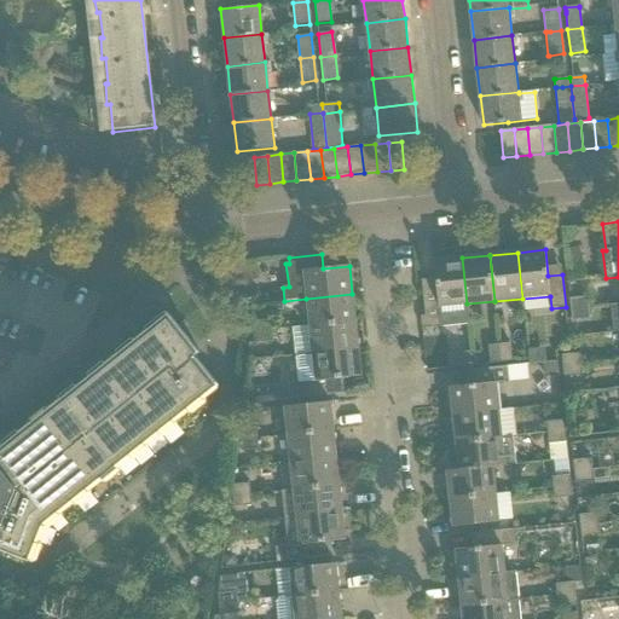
[(467,304),(462,258),(434,261),(437,288),(422,289),(426,322),(440,320),(441,327),(469,324),(467,304)]
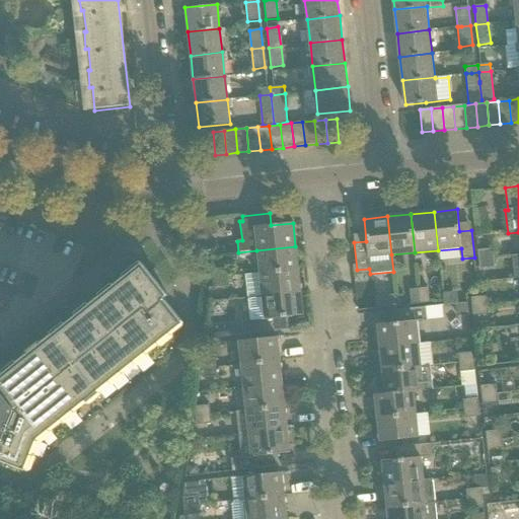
[(256,250),(260,274),(298,269),(295,246),(256,250)]
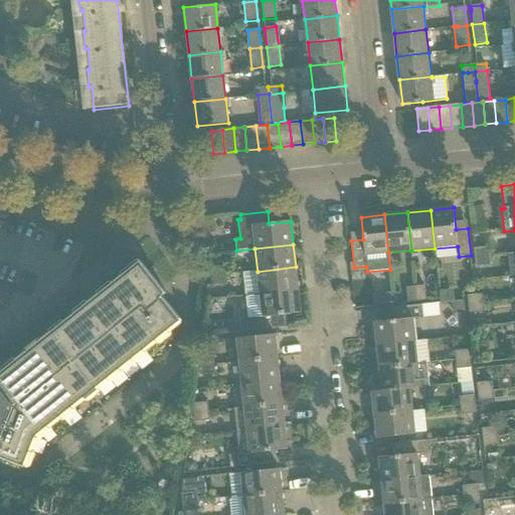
[(474,248),(475,258),(490,256),(489,247),(474,248)]
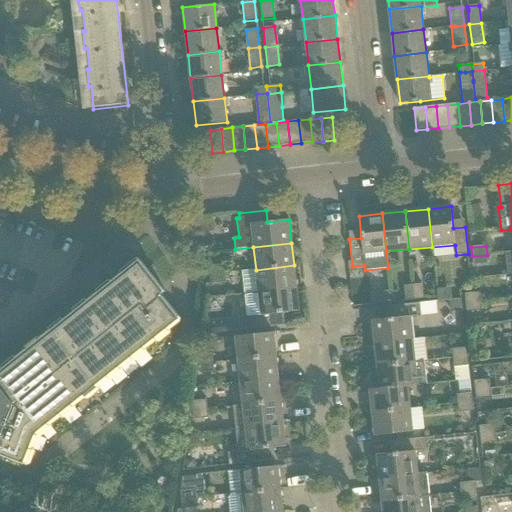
[(487,255),(472,256),(473,265),(488,264),(487,255)]
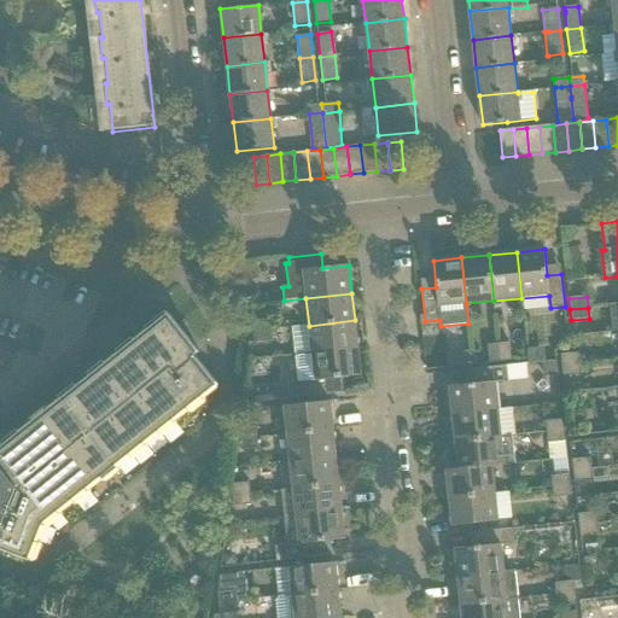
[(0,453),(0,548),(28,560),(42,522),(216,383),(188,348),(193,344),(172,318),(0,453)]
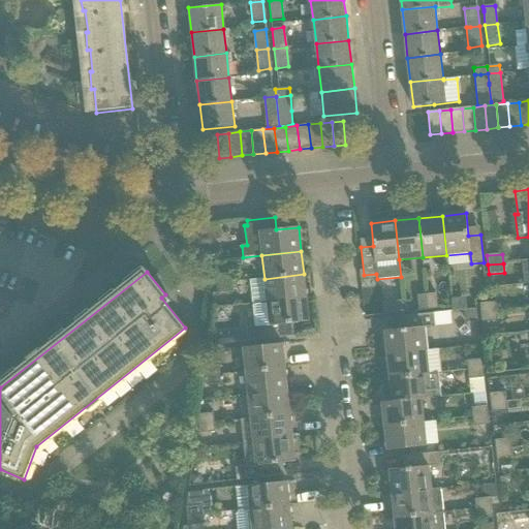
[(216,275),(217,284),(231,282),(230,273),(216,275)]
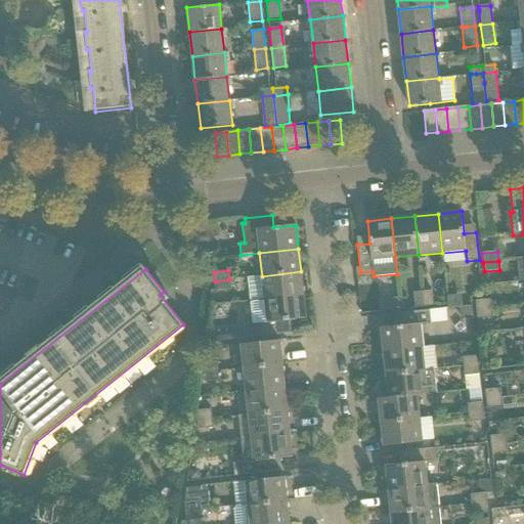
[(262,276),(264,299),(303,295),(301,271),(262,276)]
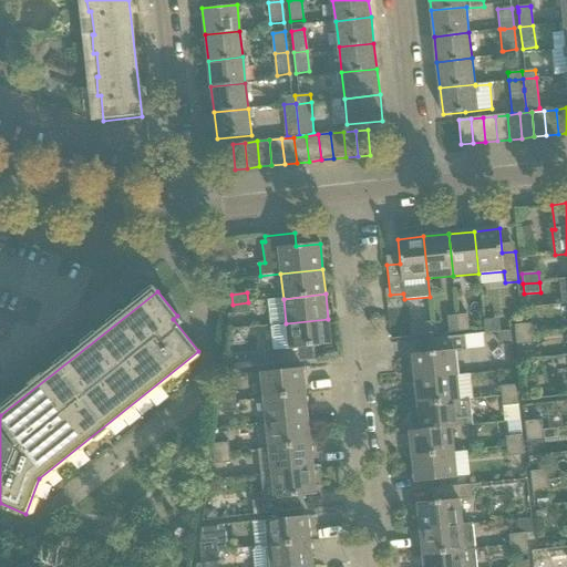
[(248,302),(233,305),(234,315),(249,312),(248,302)]
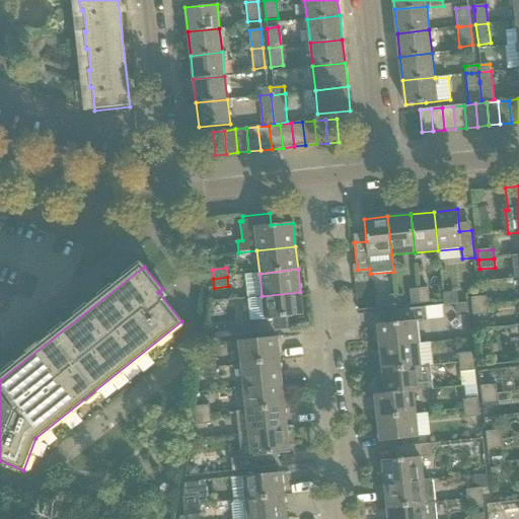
[(427,288),(419,289),(421,304),(429,303),(427,288)]
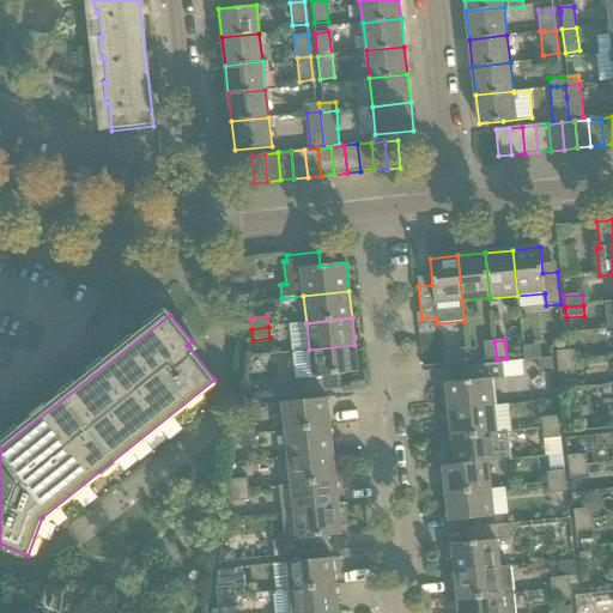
[(497,359),(495,341),(484,343),(485,360),(497,359)]
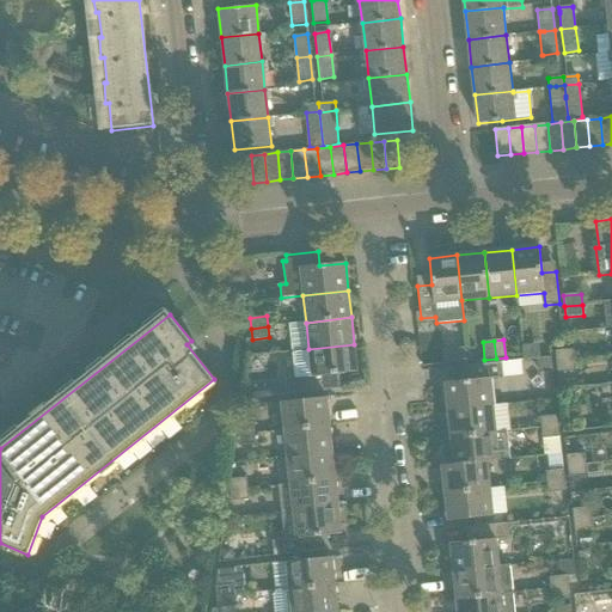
[(354,344),(308,349),(292,352),(295,379),(286,380),(287,395),(332,390),(331,375),(357,373),(354,344)]
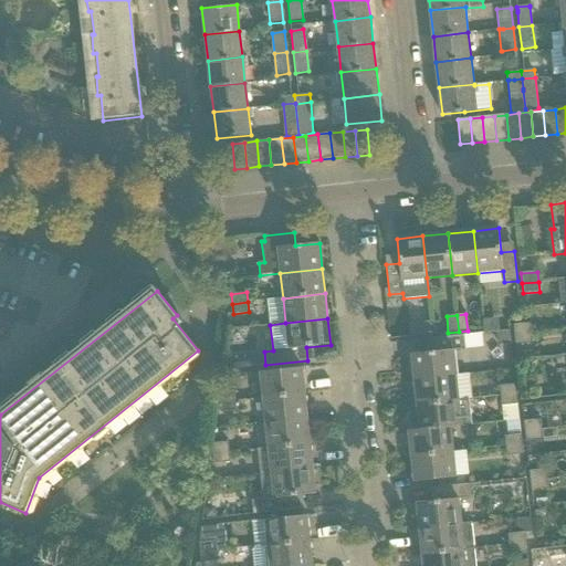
[(514,324),(513,324),(514,335),(516,335),(531,333),(530,322),(514,324)]
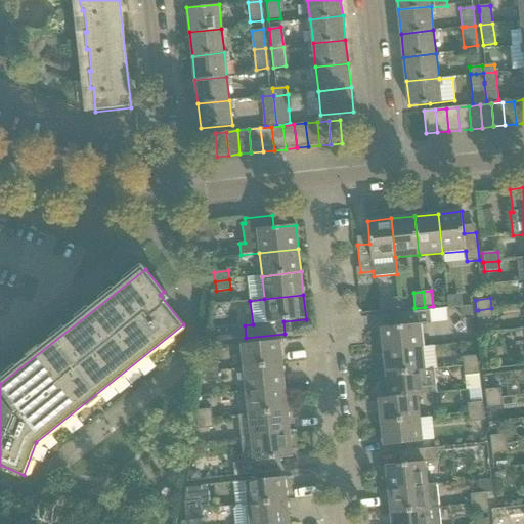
[(472,306),(460,307),(461,320),(473,319),(472,306)]
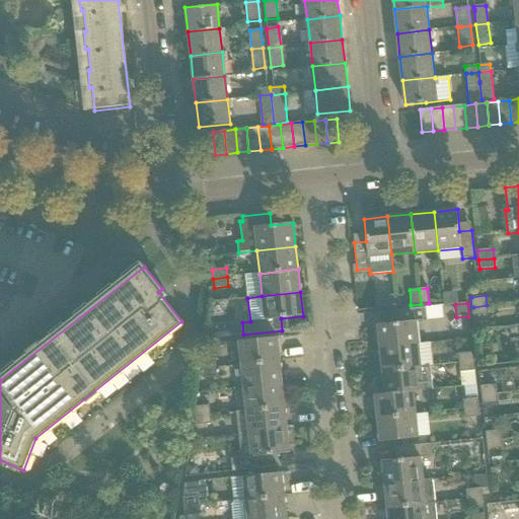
[(473,307),(471,307),(472,315),(473,315),(474,315),(488,313),(487,305),(473,307)]
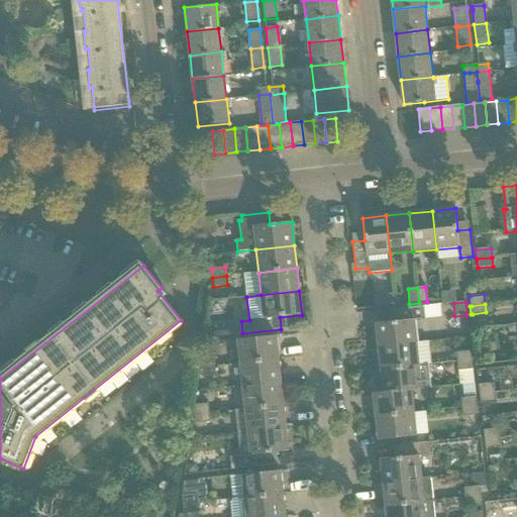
[(376,324),(378,347),(416,342),(414,320),(425,318),(424,306),(396,309),(398,321),(376,324)]
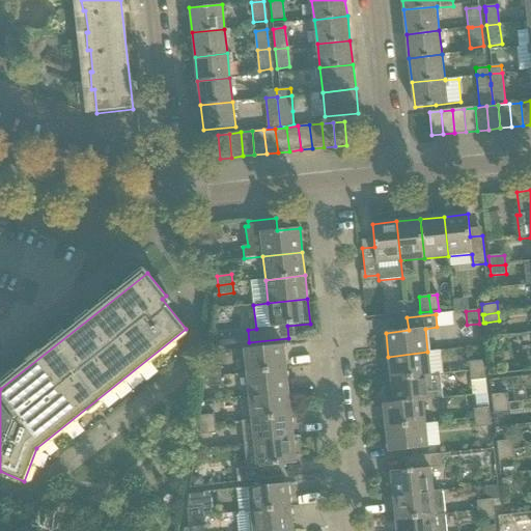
[(244,350),(247,373),(285,369),(283,345),(244,350)]
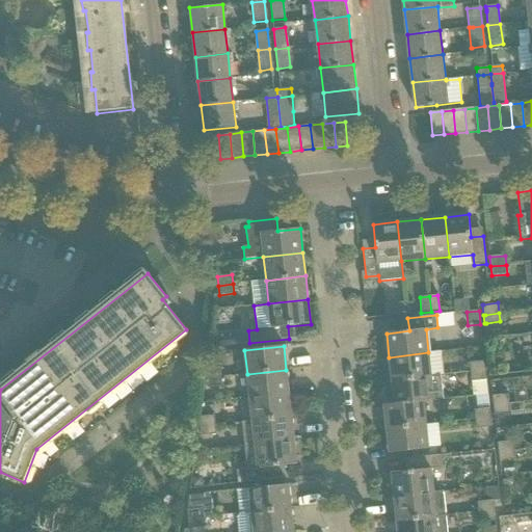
[(389,357),(392,380),(431,376),(428,352),(389,357)]
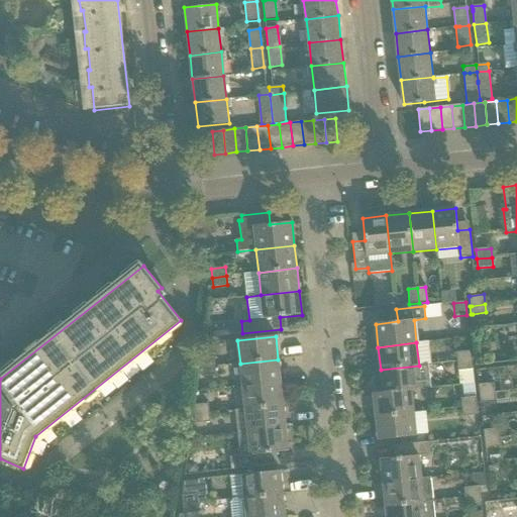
[(471,350),(455,352),(456,362),(457,362),(458,362),(459,362),(472,359),(471,350)]
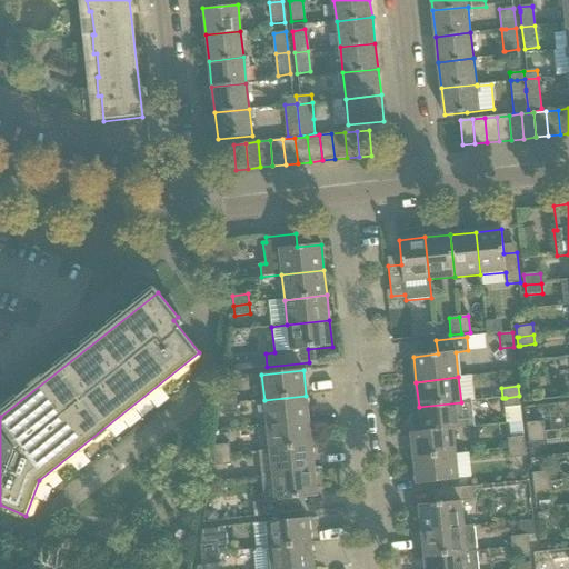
[(237,403),(236,392),(220,395),(221,405),(237,403)]
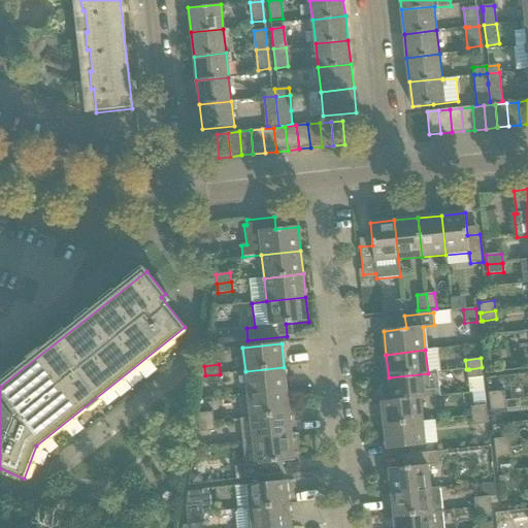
[(245,371),(248,395),(287,390),(284,367),(245,371)]
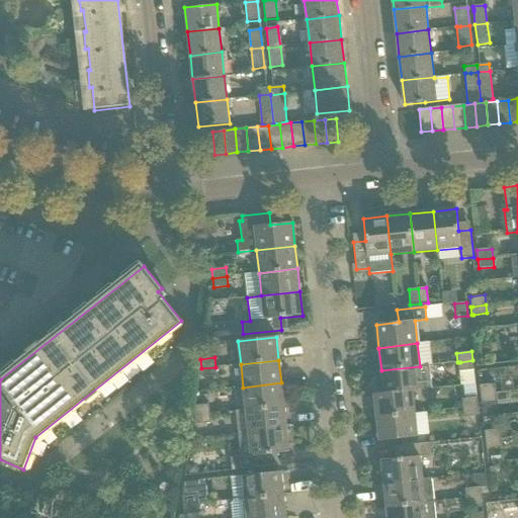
[(458,362),(457,362),(458,371),(459,371),(461,371),(473,369),(472,360),(460,362),(459,362),(458,362)]
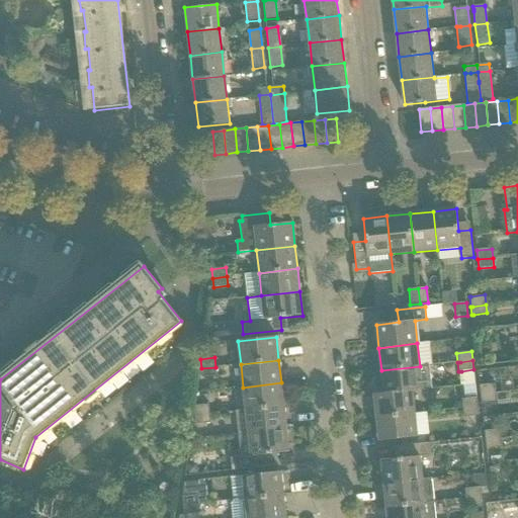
[(376,385),(377,394),(412,391),(431,389),(429,365),(420,366),(381,370),(382,385),(376,385)]
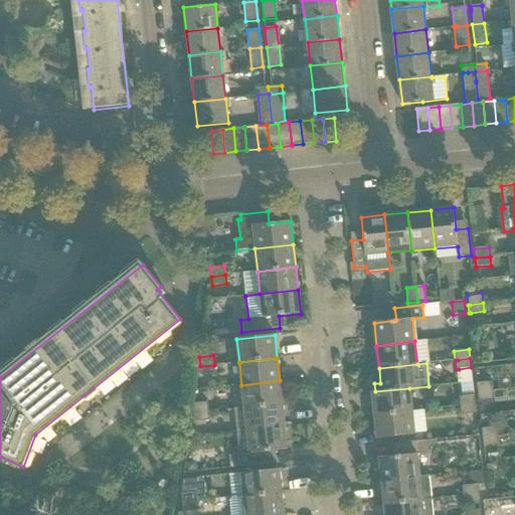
[(200,366),(201,375),(215,373),(214,365),(200,366)]
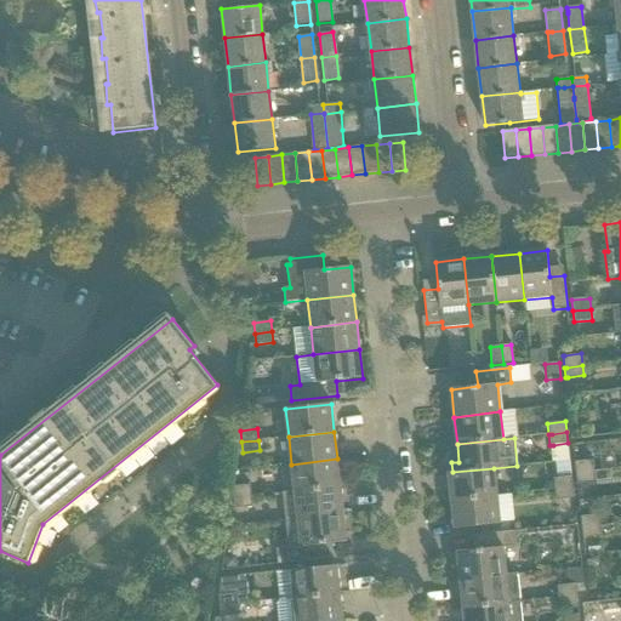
[(291,465),(295,491),(340,486),(337,459),(291,465)]
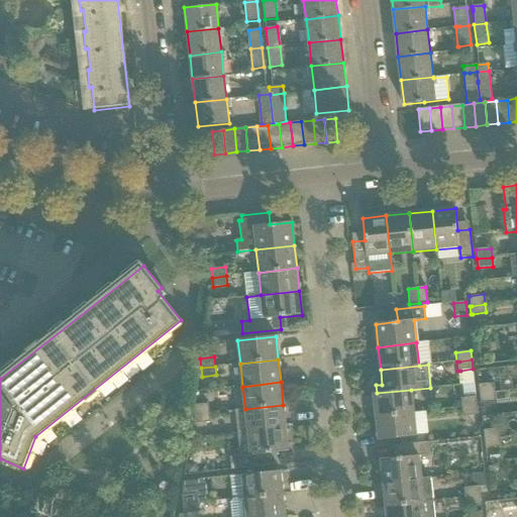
[(494,392),(493,383),(479,385),(480,393),(494,392)]
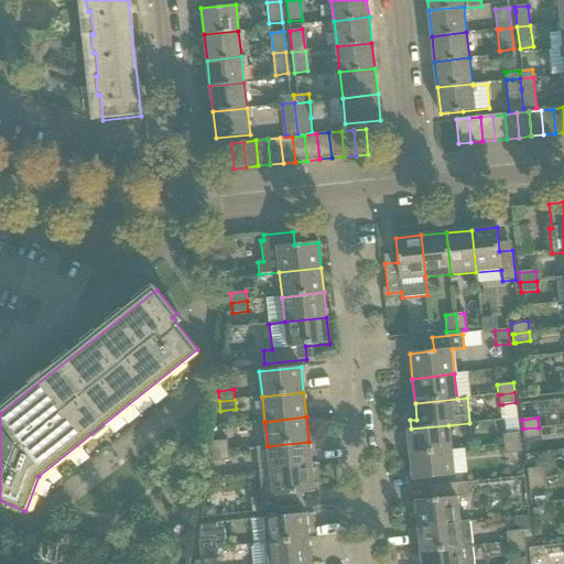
[(411,429),(407,430),(410,455),(452,451),(449,431),(448,426),(448,425),(411,429)]
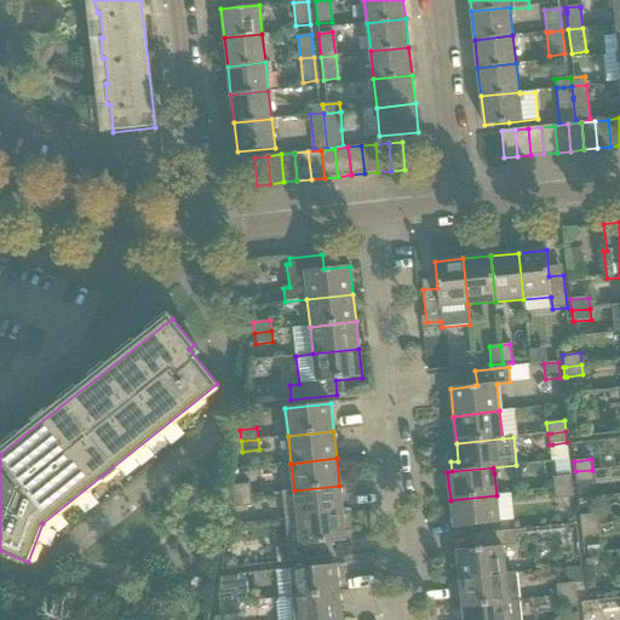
[(575,471),(577,483),(593,481),(592,470),(575,471)]
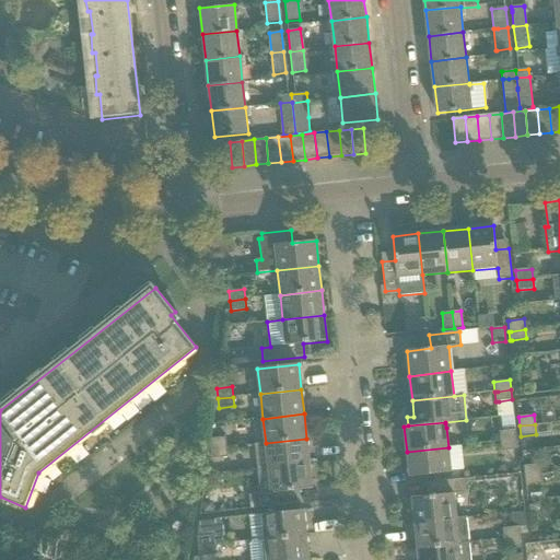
[(501,432),(499,432),(500,441),(501,441),(504,441),(516,440),(515,430),(502,431),(501,432)]
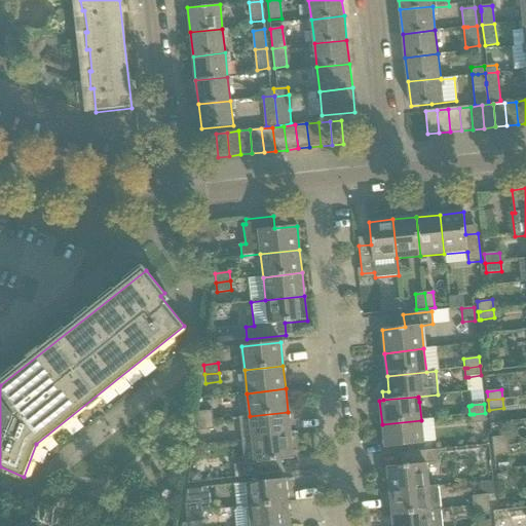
[(197,412),(196,412),(197,422),(198,422),(213,420),(212,411),(197,412)]
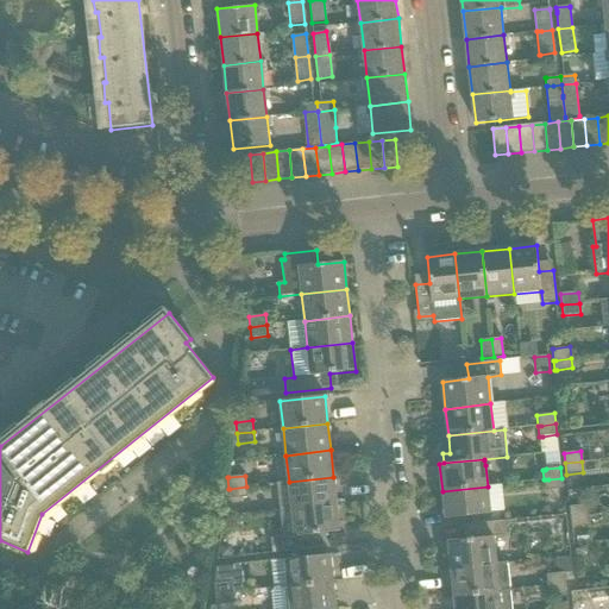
[(280,510),(292,509),(337,503),(333,477),(289,482),(277,483),(280,510)]
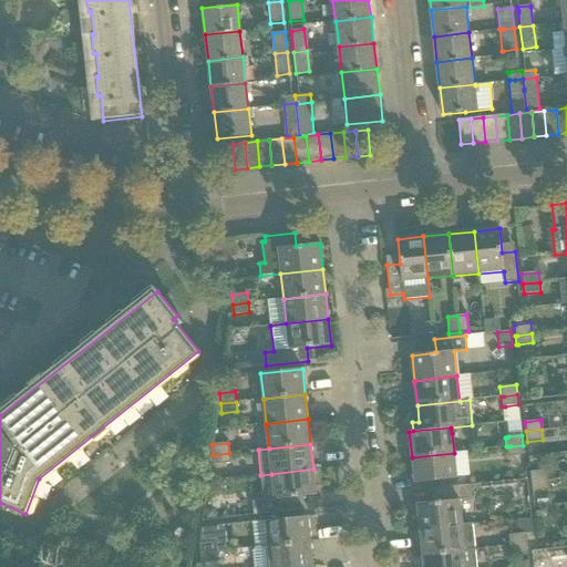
[(507,446),(506,446),(507,457),(509,457),(524,455),(523,445),(511,446),(507,446)]
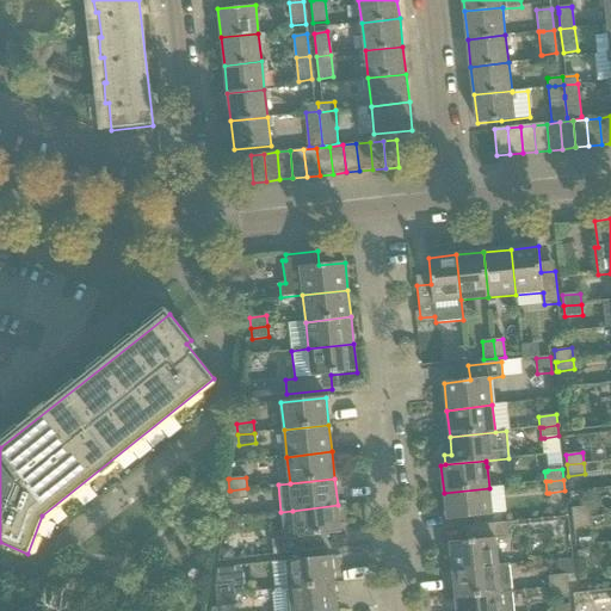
[(230,491),(229,491),(230,500),(232,500),(233,500),(248,499),(247,488),(230,491)]
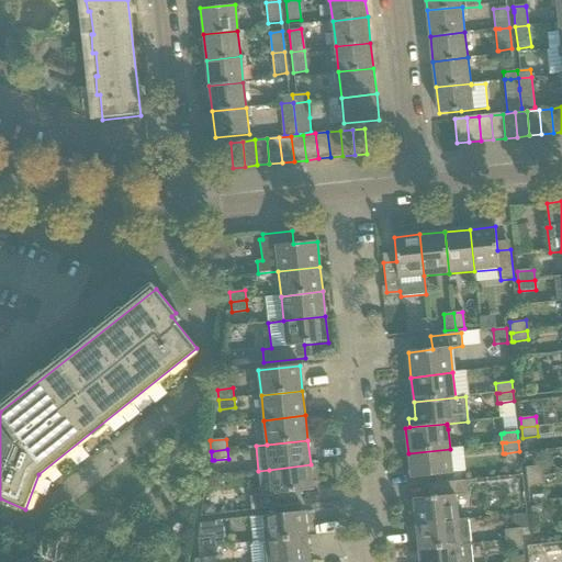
[(450,449),(408,453),(411,479),(452,474),(450,449)]
